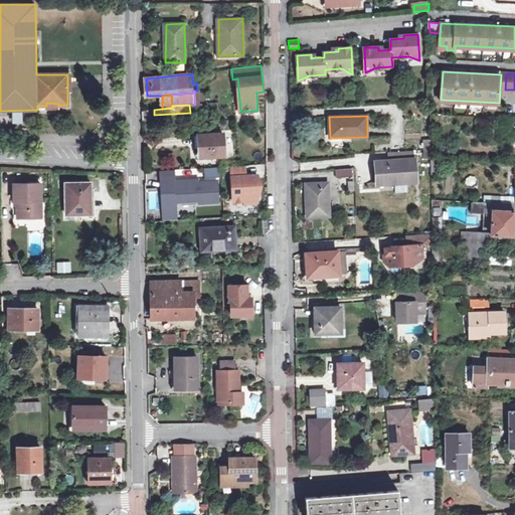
[(200,135),(201,150),(202,157),(225,156),(224,133),(200,135)]
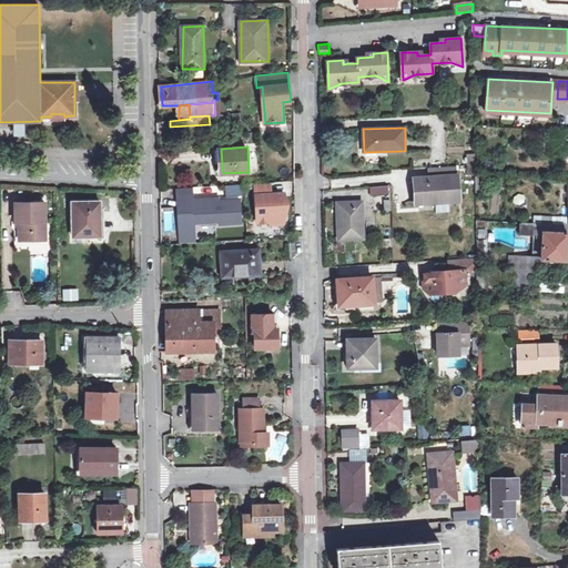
[(485,158),(475,158),(475,163),(475,174),(475,175),(485,175),(485,158)]
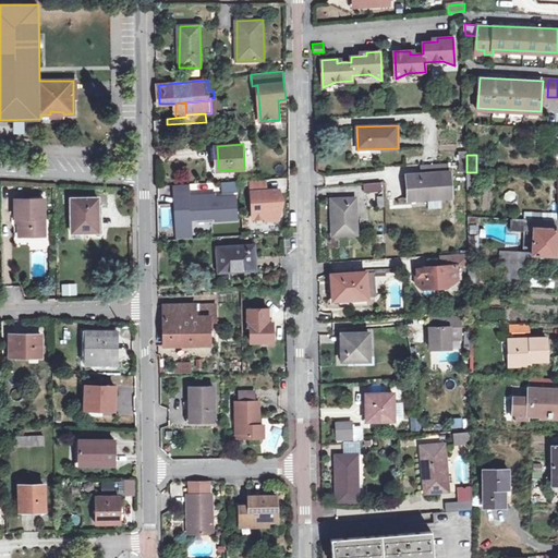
[(476,190),(476,172),(466,172),(466,189),(476,190)]
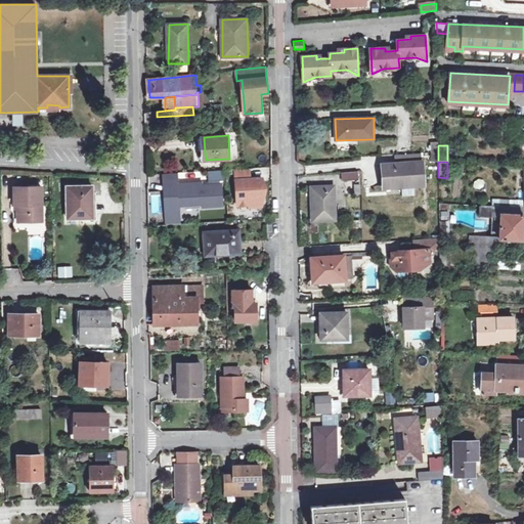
[(385,187),(424,185),(423,163),(384,165),(385,187)]
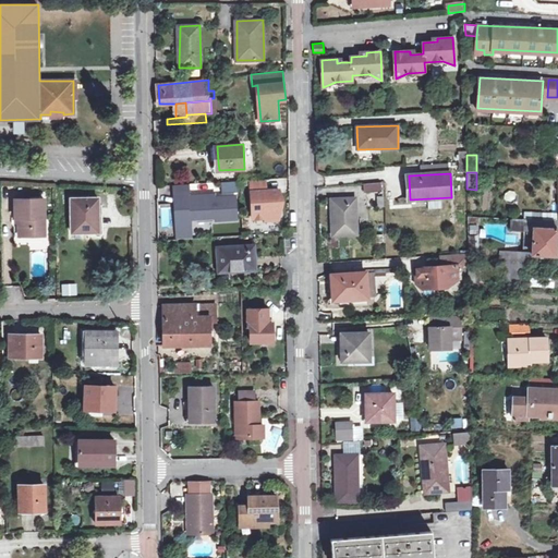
[(365,193),(383,191),(381,182),(364,184),(365,193)]
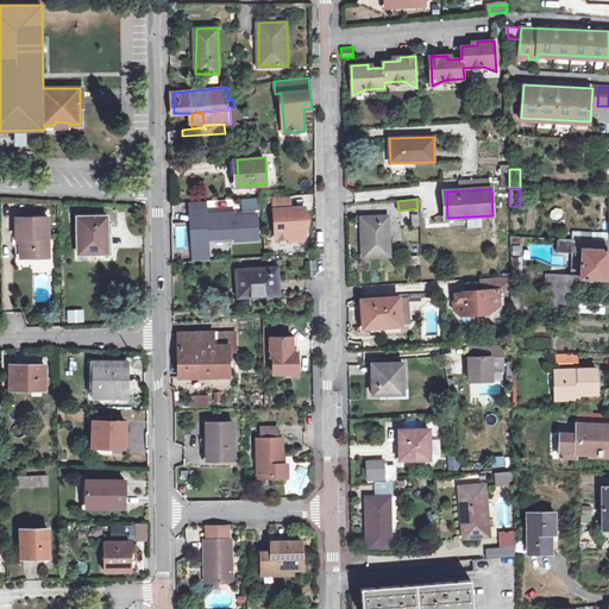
[(192,214),(194,244),(208,243),(208,239),(234,238),(236,240),(259,239),(257,213),(225,215),(225,212),(192,214)]
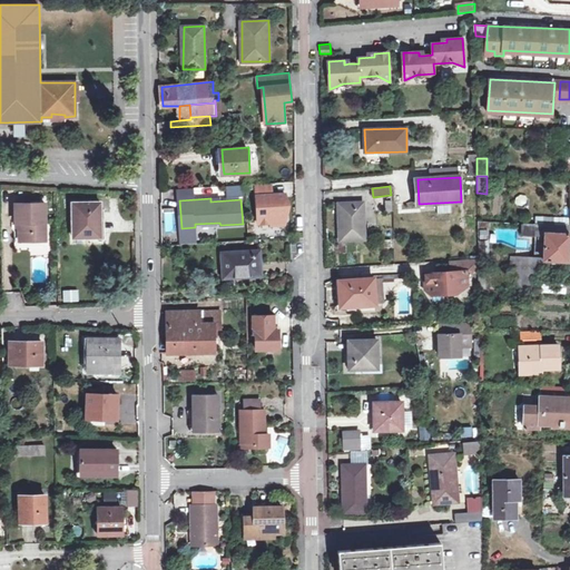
[(75,237),(102,237),(101,203),(74,203),(75,237)]
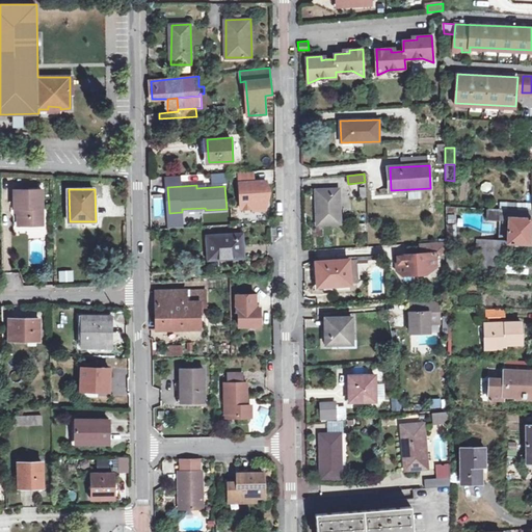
[(318,224),(341,223),(340,189),(317,190),(318,224)]
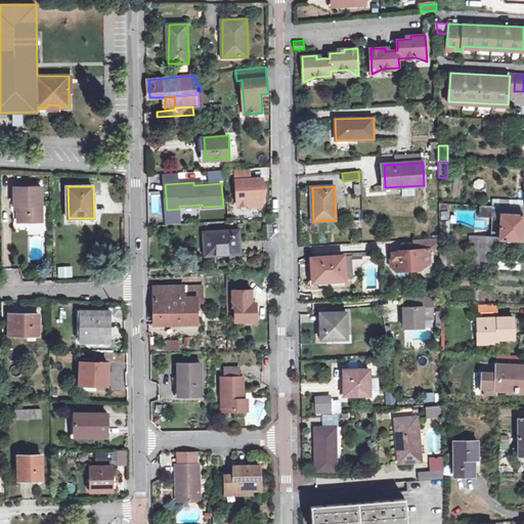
[(16,206),(18,206),(19,222),(44,221),(43,188),(15,188),(16,206)]
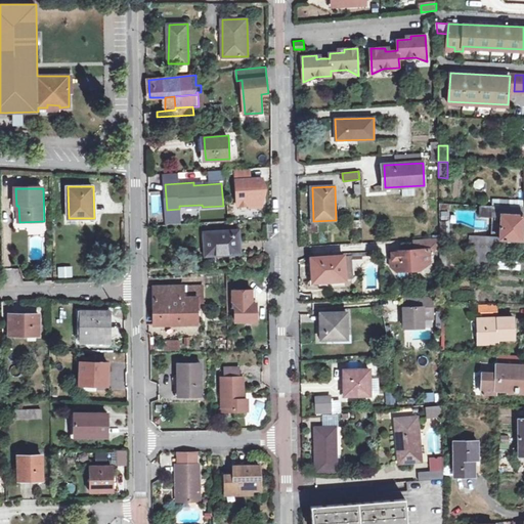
[(499,237),(499,250),(509,251),(509,249),(523,249),(523,225),(523,207),(493,206),(481,205),(481,216),(503,218),(501,236),(499,236),(499,237)]
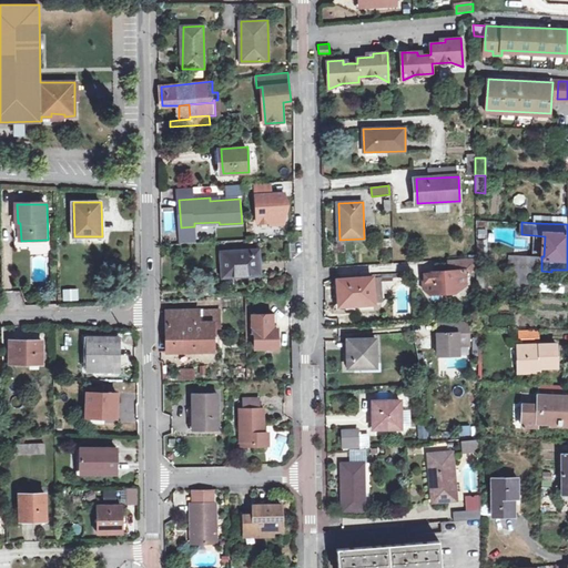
[(194,226),(181,227),(182,243),(195,242),(194,226)]
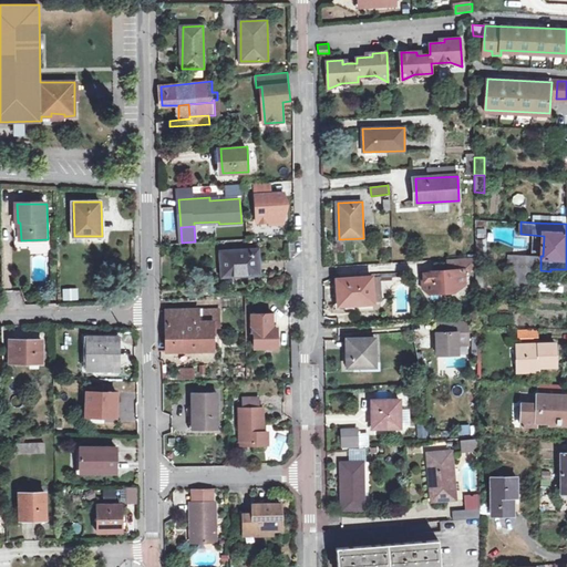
[(224,277),(260,275),(258,250),(223,253),(224,277)]
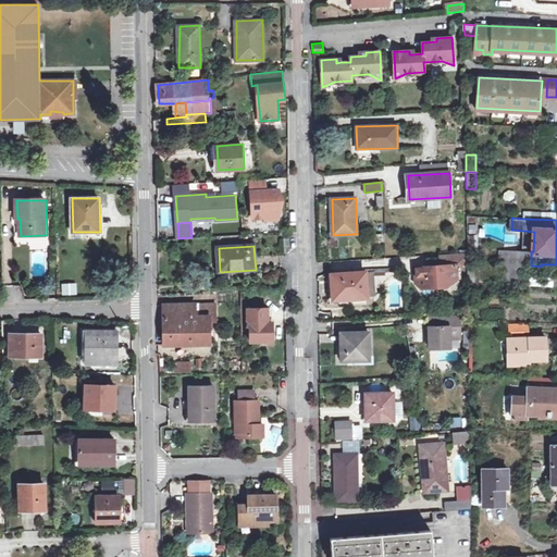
[(531,252),(531,251),(506,250),(505,265),(511,267),(511,268),(530,269),(531,265),(531,252)]
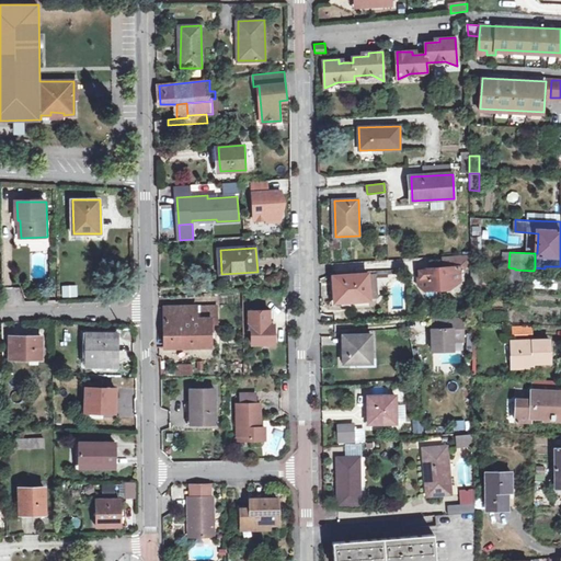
[(470,267),(470,263),(470,255),(443,256),(443,268),(418,270),(419,286),(424,290),(448,289),(448,282),(460,282),(460,273),(464,273),(464,267),(470,267)]
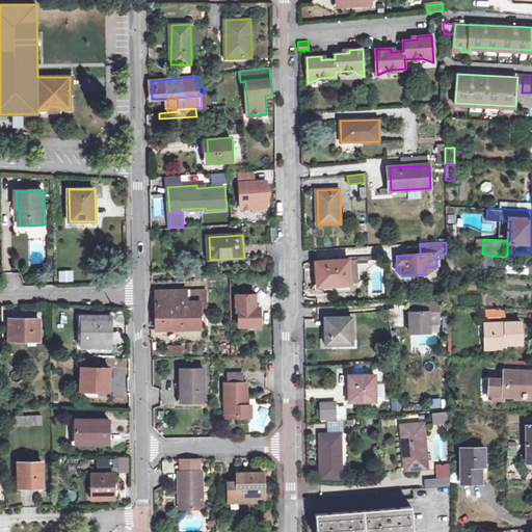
[(506,269),(506,257),(488,256),(487,268),(506,269)]
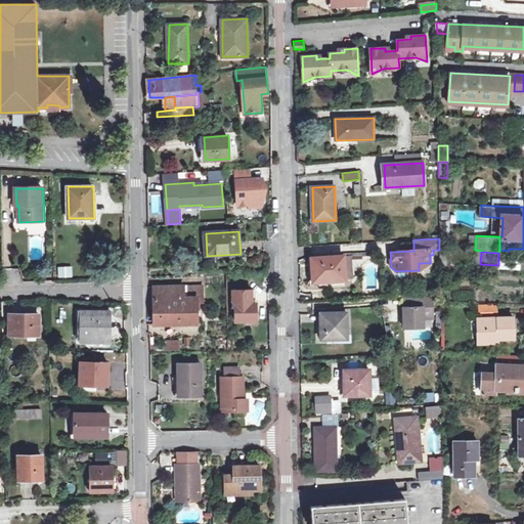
[(312,282),(345,279),(344,255),(311,258),(312,282)]
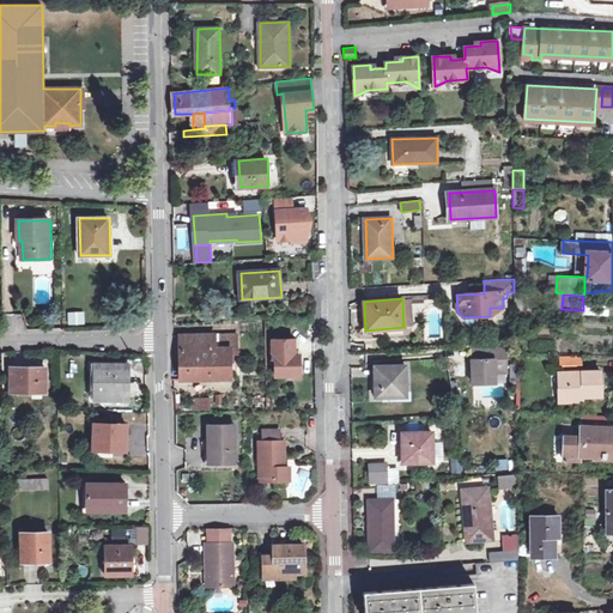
[(84,313),(70,313),(70,323),(85,323),(84,313)]
